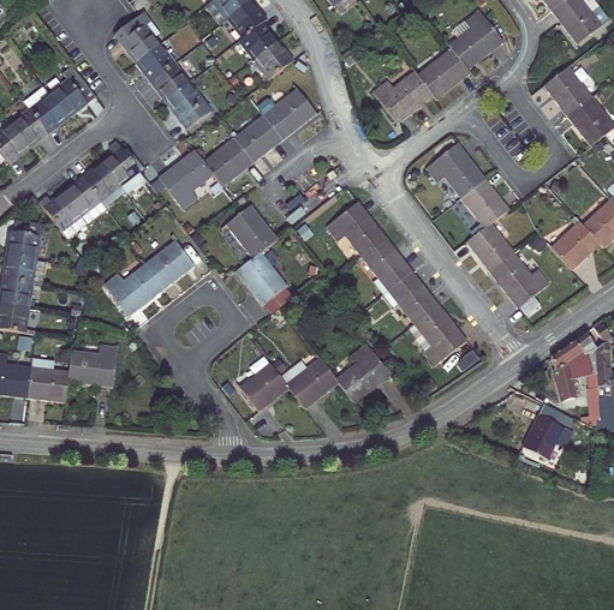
[(218,25),(226,19),(212,0),(203,6),(218,25)]
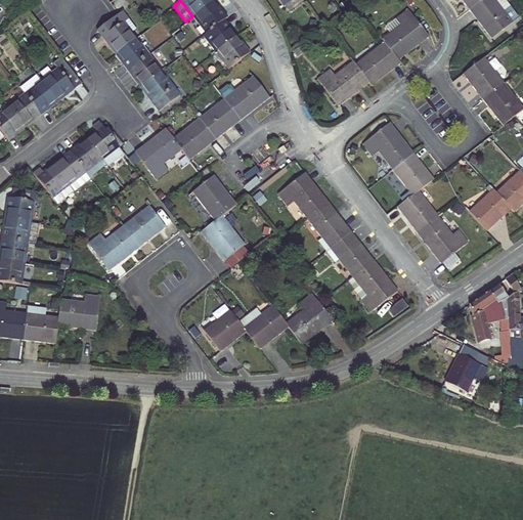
[(180,0),(192,16),(215,0),(180,0)]
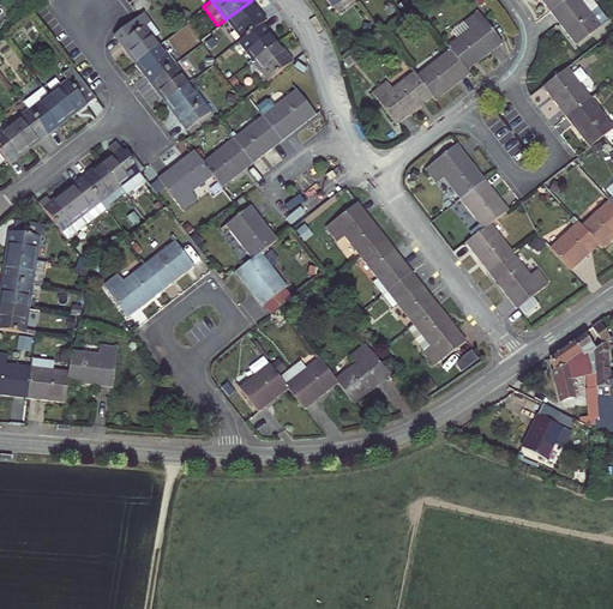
[(226,19),(240,38),(262,23),(266,19),(252,0),(226,19)]
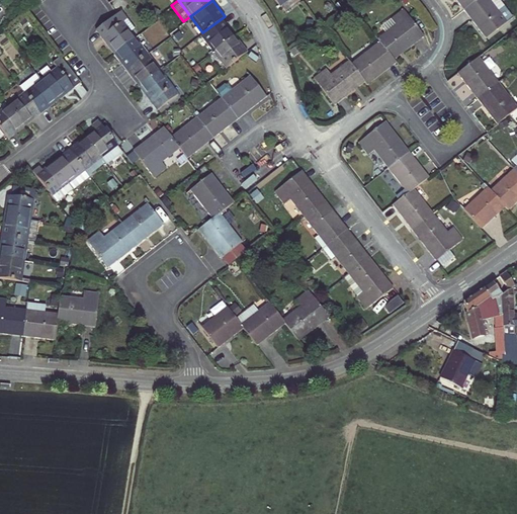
[(278,0),(288,13),(305,1),(304,0),(278,0)]
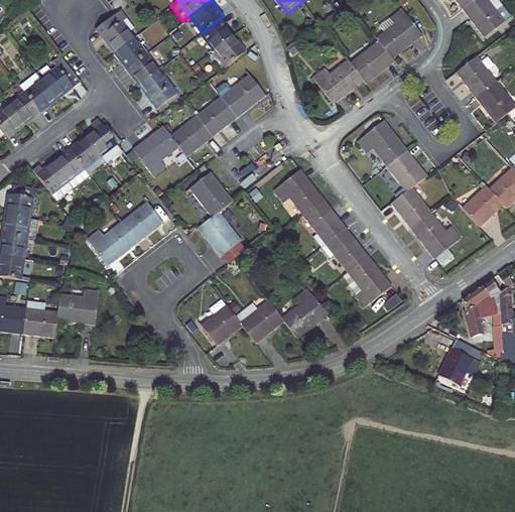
[(458,0),(465,8),(475,0),(458,0)]
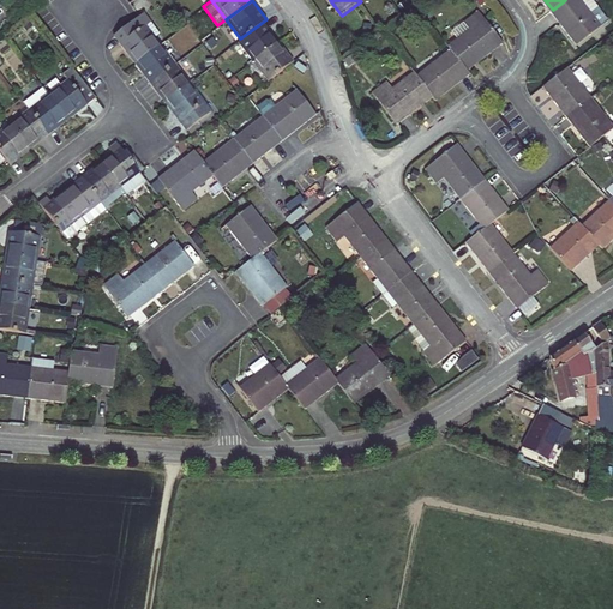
[(565,0),(553,10),(577,40),(608,16),(595,0),(565,0)]
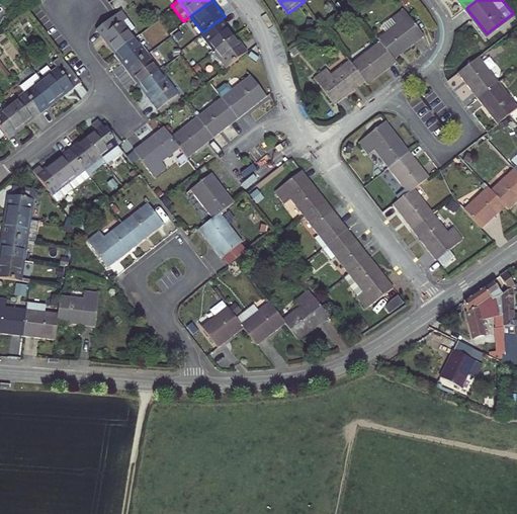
[(398,20),(377,36),(380,39),(394,58),(427,32),(406,5),(393,15),(398,20)]
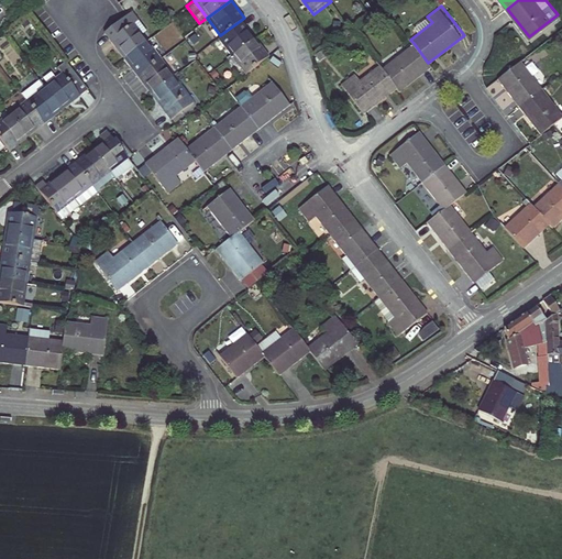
[(125,56),(147,40),(136,24),(140,21),(134,12),(108,33),(125,56)]
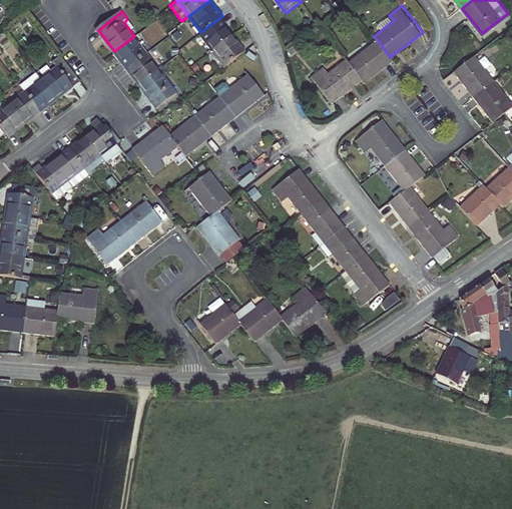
[(218,19),(200,32),(196,35),(209,52),(231,37),(218,19)]
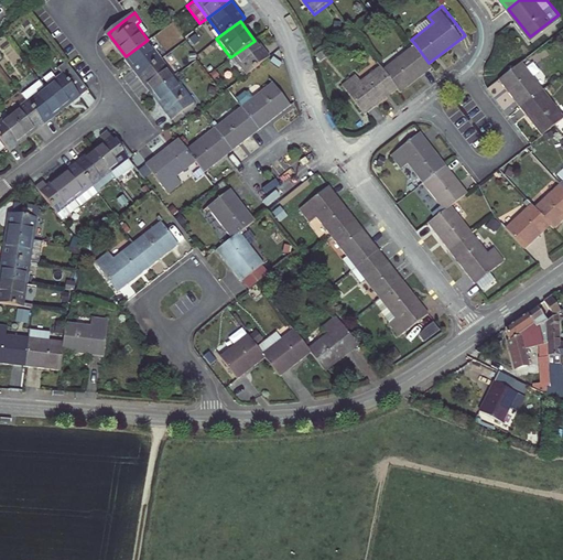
[(148,40),(126,56),(139,74),(161,57),(148,40)]
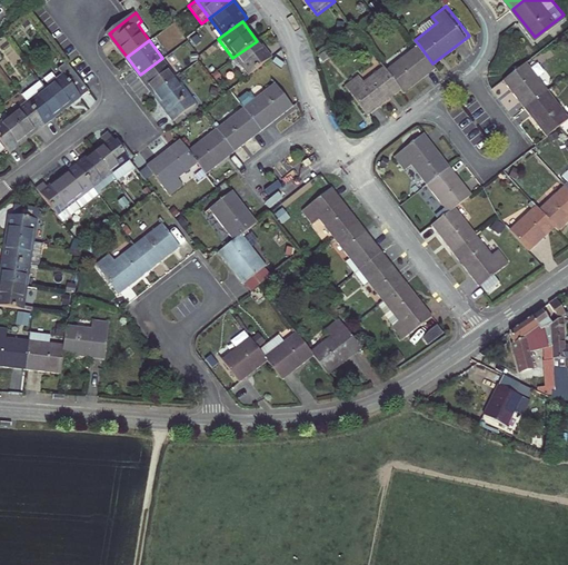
[(257,41),(232,58),(246,77),(269,58),(257,41)]
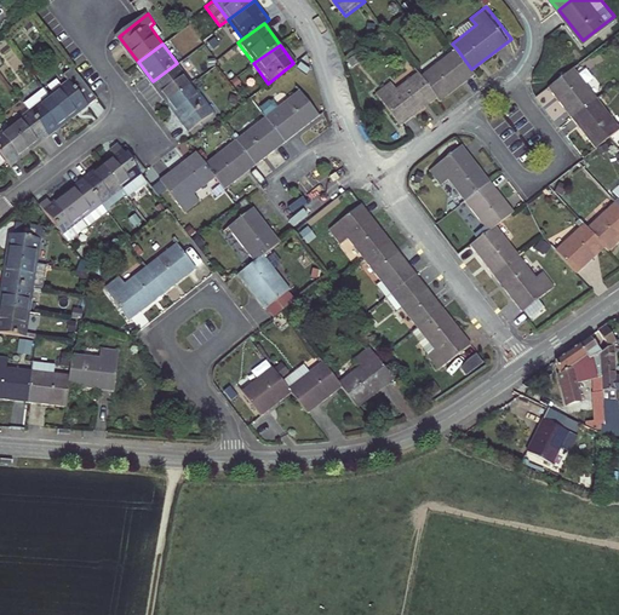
[(439,96),(441,99),(474,72),(471,69),(456,47),(422,74),(439,96)]
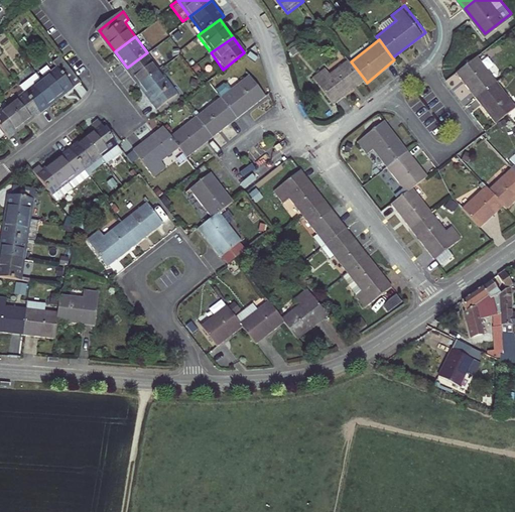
[(160,69),(147,52),(127,68),(139,84),(160,69)]
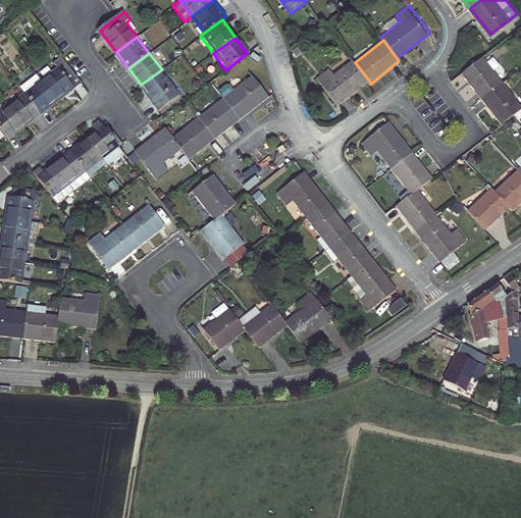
[(42,78),(58,100),(83,82),(62,54),(55,59),(58,64),(42,78)]
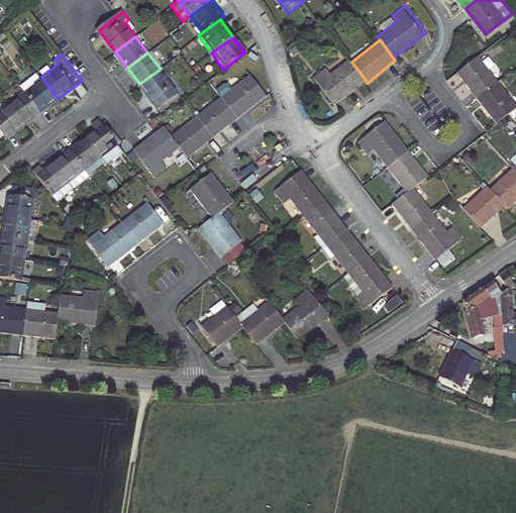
[(477,55),(454,71),(477,99),(498,82),(477,55)]
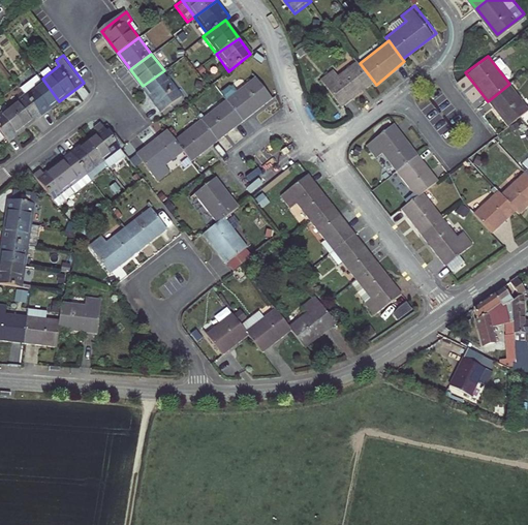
[(360,63),(356,60),(341,72),(336,67),(322,78),(343,106),(374,82),(360,63)]
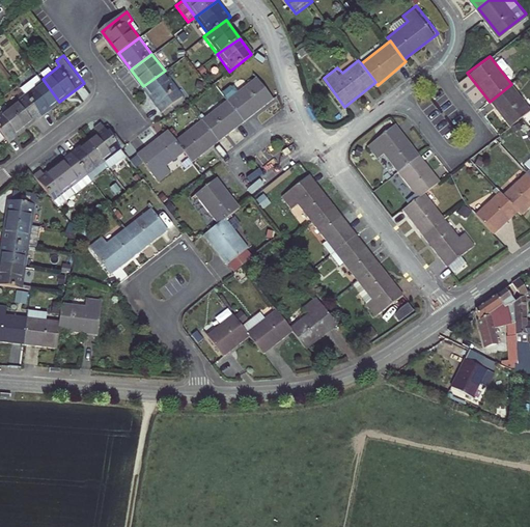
[(187,100),(165,71),(143,86),(166,116),(187,100)]
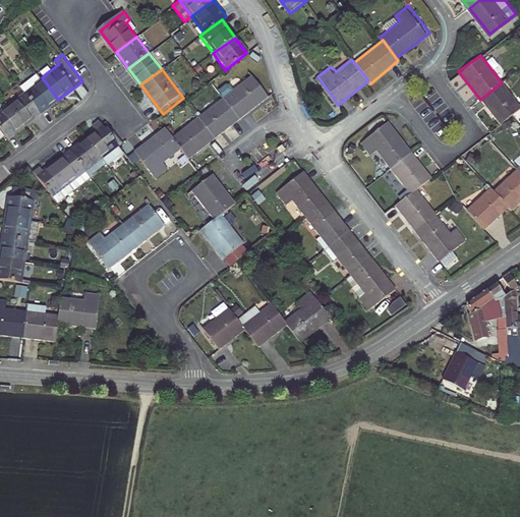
[(42,112),(58,100),(42,77),(37,71),(20,83),(25,90),(42,112)]
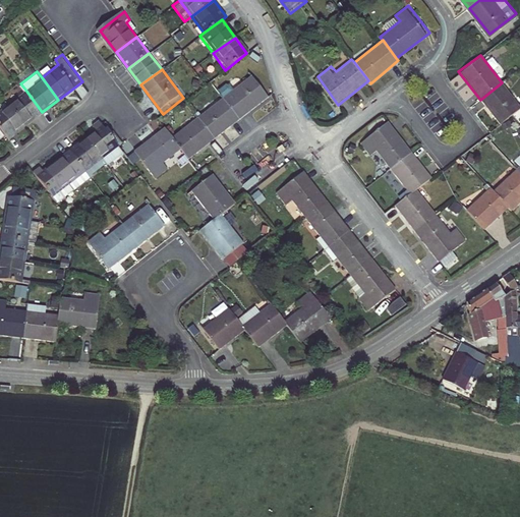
[(224,96),(240,117),(270,95),(253,72),(224,96)]
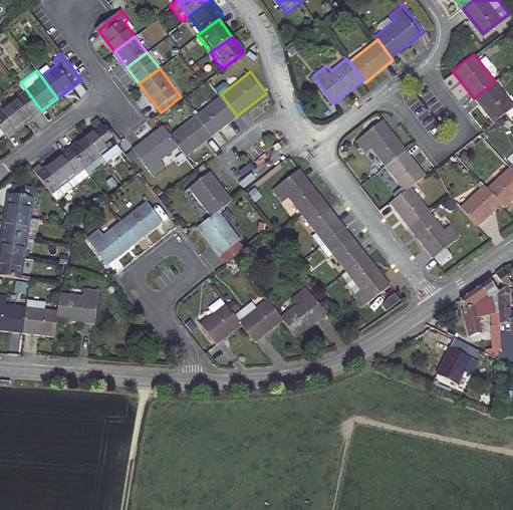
[(512,104),(495,81),(474,98),(493,123),(512,107),(512,104)]
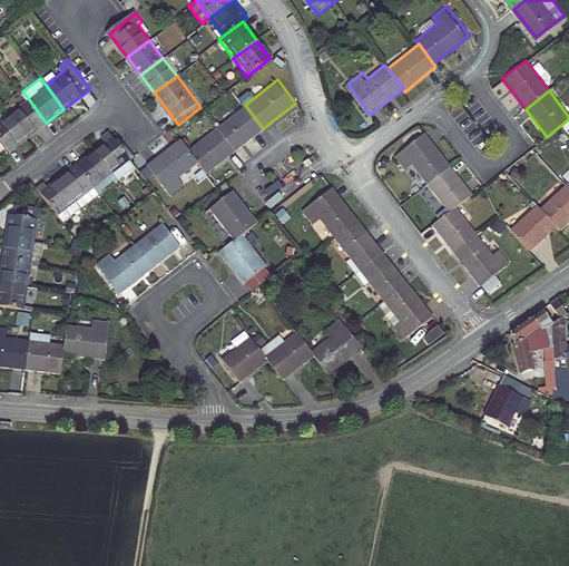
[(46,123),(28,98),(9,111),(28,136),(46,123)]
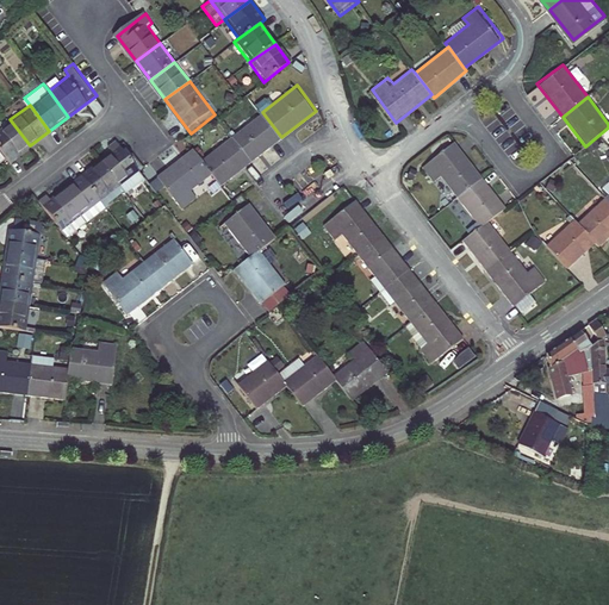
[(232,136),(252,161),(281,137),(262,112),(232,136)]
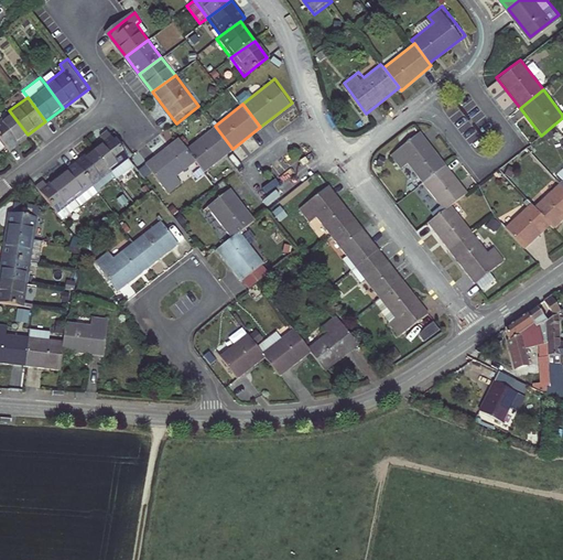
[(28,135),(9,110),(0,117),(0,136),(10,148),(28,135)]
